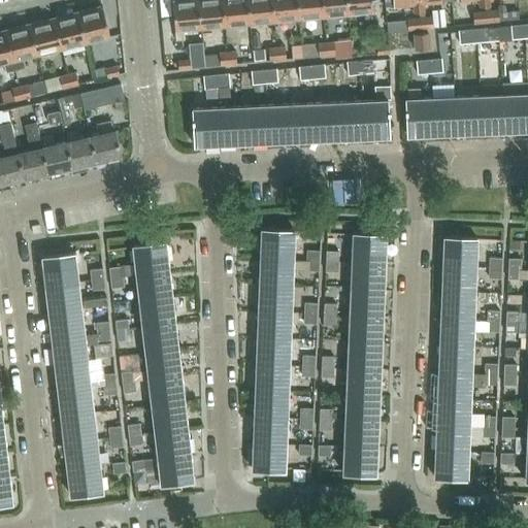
[(184,30),(200,28),(196,0),(171,0),(174,31),(184,30)]
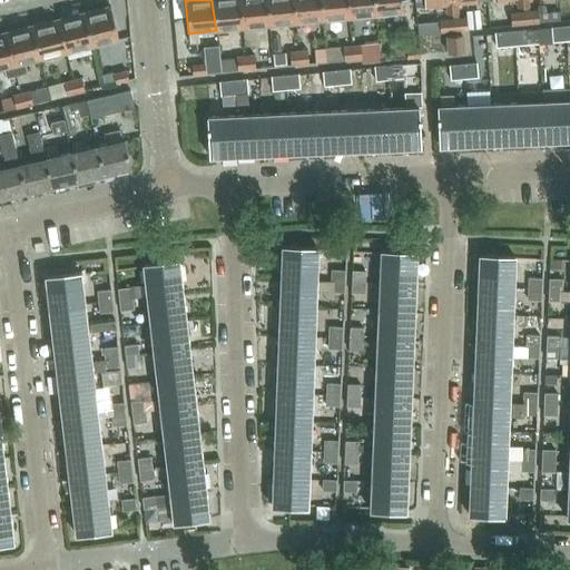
[(239,0),(212,0),(216,30),(242,28),(239,0)]
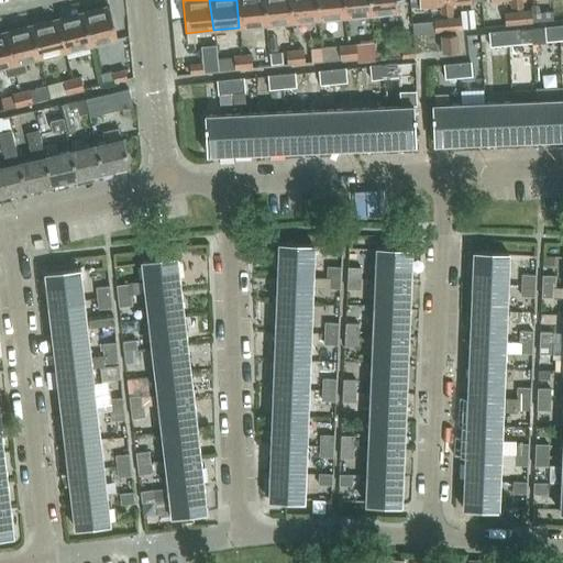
[(236,0),(239,28),(265,24),(263,0),(236,0)]
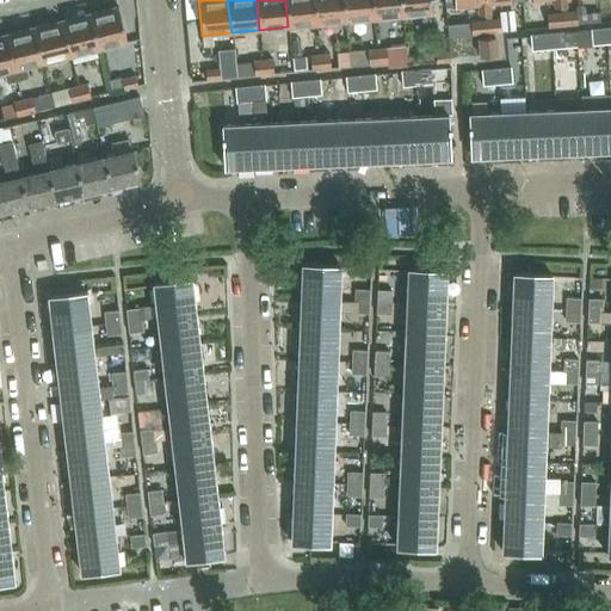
[(314,0),(285,0),(288,26),(316,24),(314,0)]
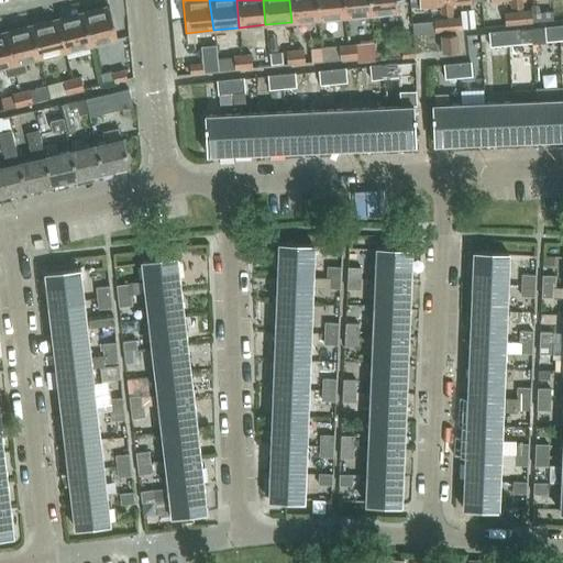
[(316,0),(289,0),(291,22),(318,20),(316,0)]
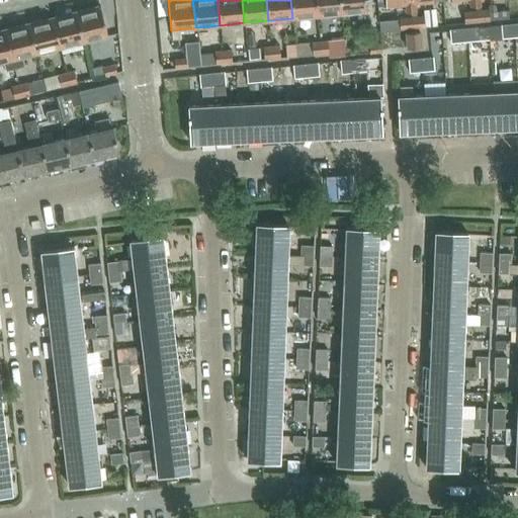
[(315,0),(290,0),(292,18),(317,16),(315,0)]
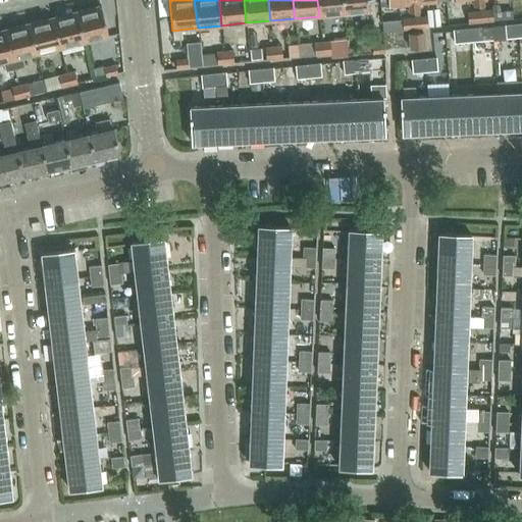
[(342,0),(317,0),(319,16),(344,13),(342,0)]
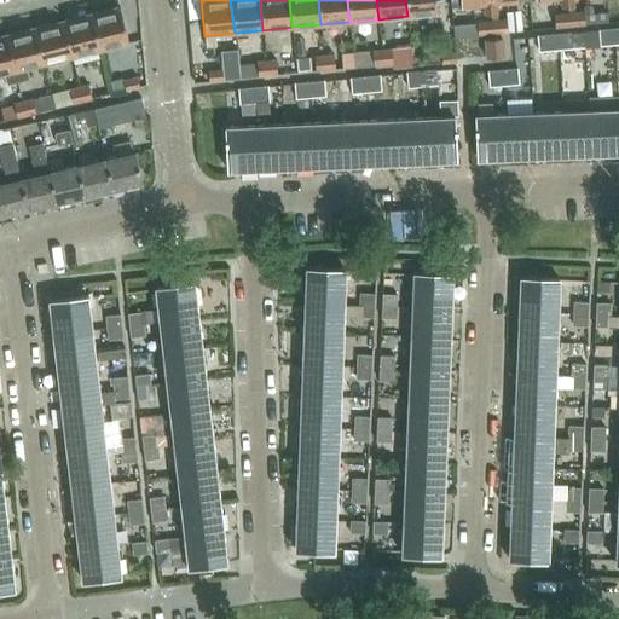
[(435,0),(405,0),(408,16),(437,13),(435,0)]
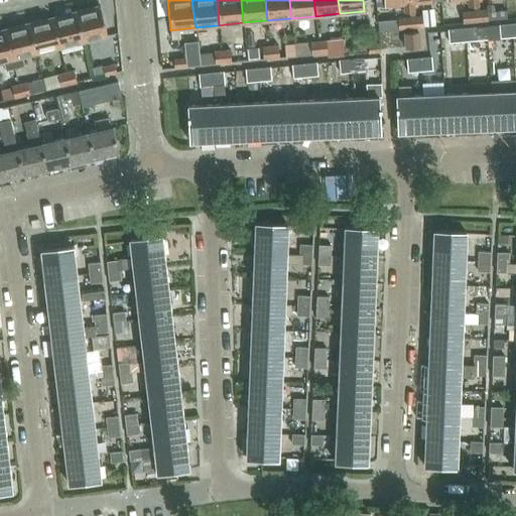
[(407,0),(383,0),(384,5),(403,4),(404,13),(408,12),(407,0)]
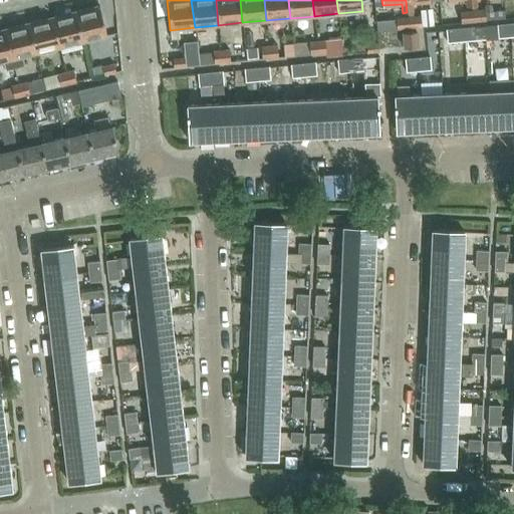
[(406,0),(407,12),(412,12),(411,3),(430,1),(429,0),(406,0)]
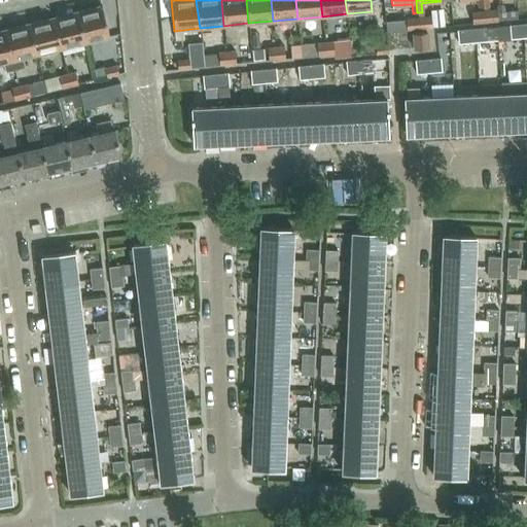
[(101,5),(76,11),(84,42),(109,36),(101,5)]
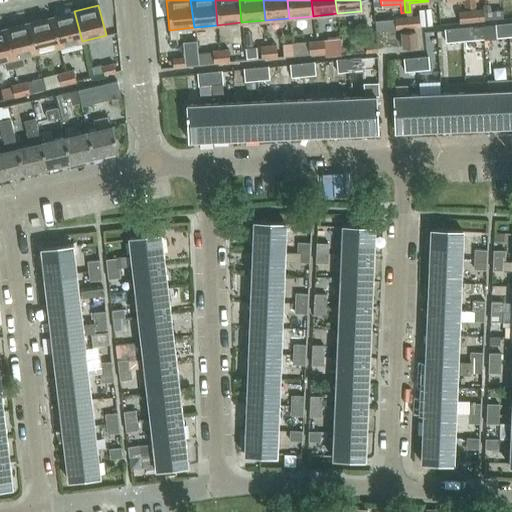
[(376,51),(376,43),(377,43),(374,8),(361,9),(361,11),(360,11),(363,44),(364,44),(365,52),(376,51)]
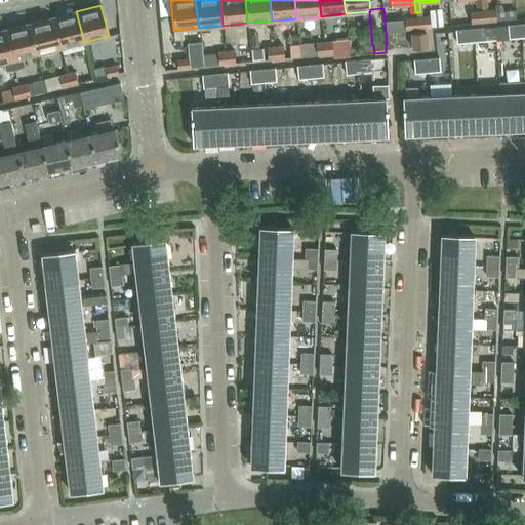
[(495,10),(493,10),(494,19),(516,18),(515,8),(502,9),(495,10)]
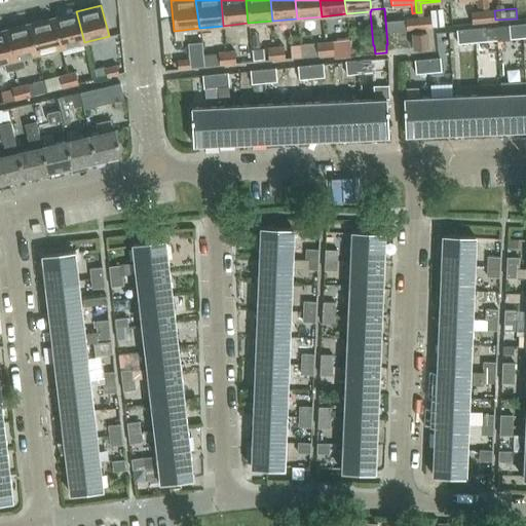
[(441,9),(429,10),(431,27),(443,26),(441,9)]
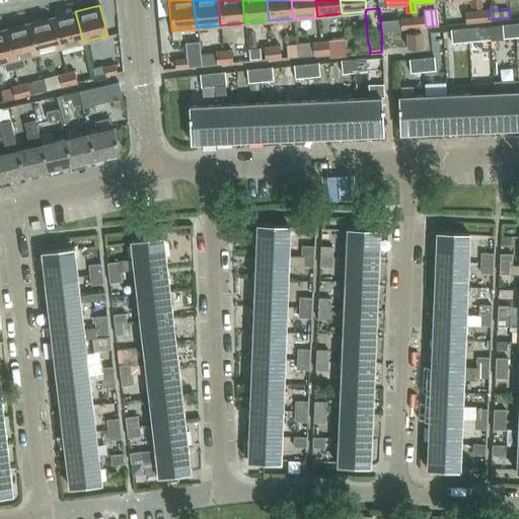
[(488,10),(475,11),(476,21),(489,19),(488,10)]
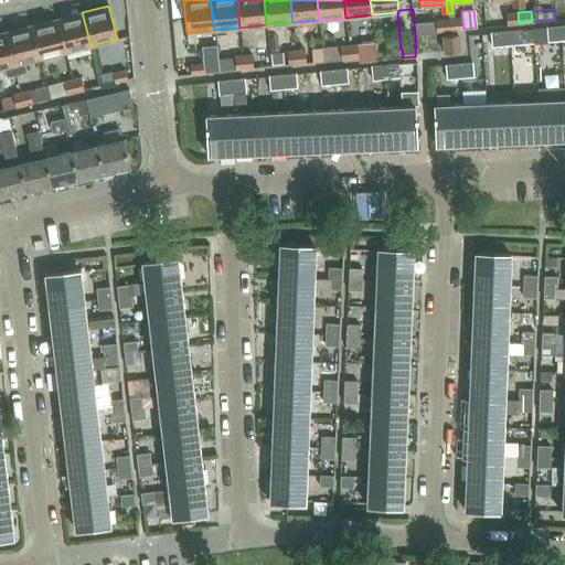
[(82,12),(56,19),(65,52),(91,45),(82,12)]
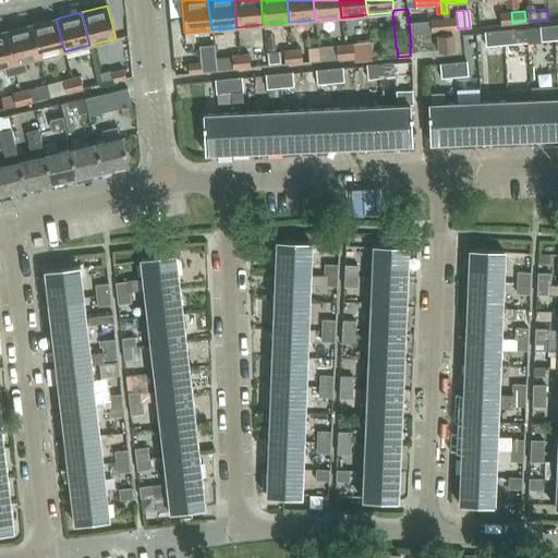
[(512,23),(511,12),(499,13),(500,24),(512,23)]
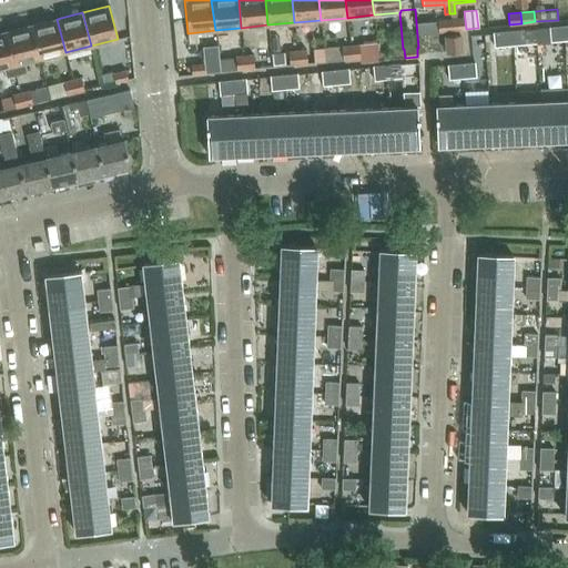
[(464,18),(450,19),(452,30),(465,29),(464,18)]
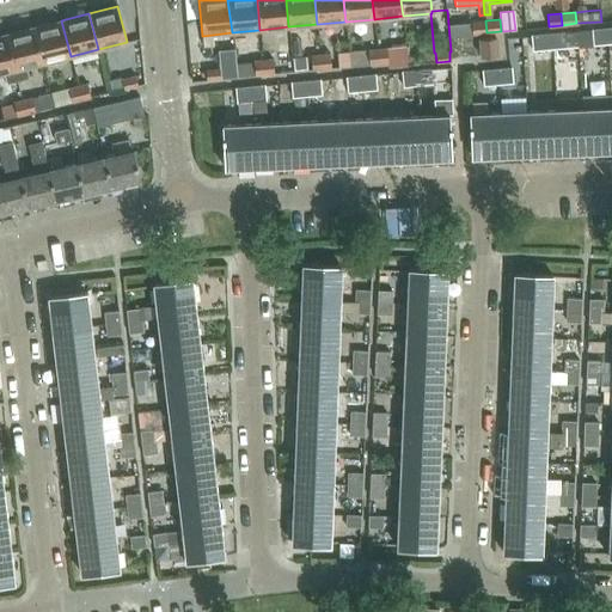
[(61,20),(34,28),(43,63),(71,56),(61,20)]
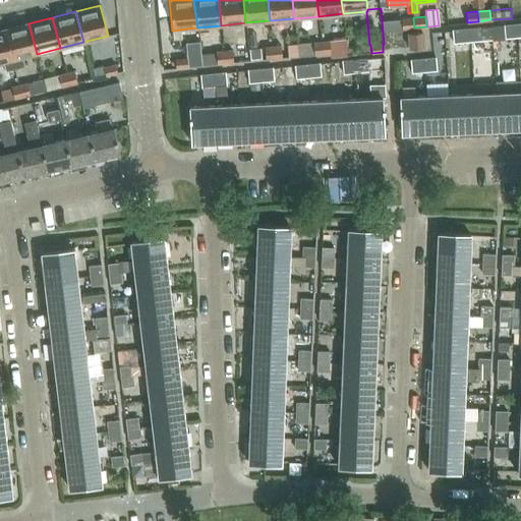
[(414,27),(413,17),(400,18),(401,29),(414,27)]
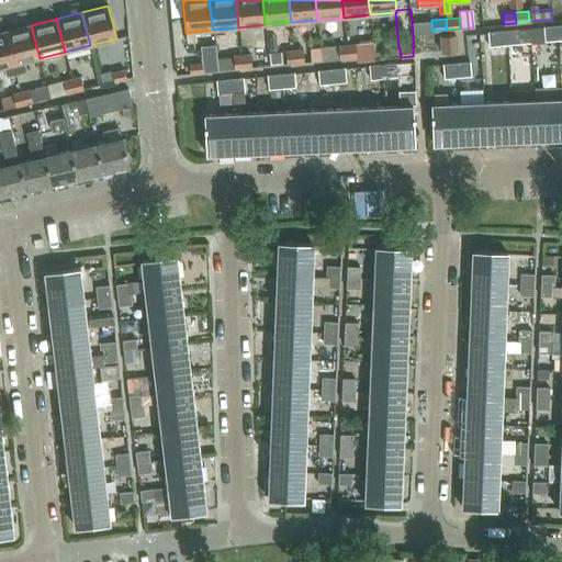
[(31,25),(6,32),(14,65),(17,74),(26,70),(24,62),(40,58),(31,25)]
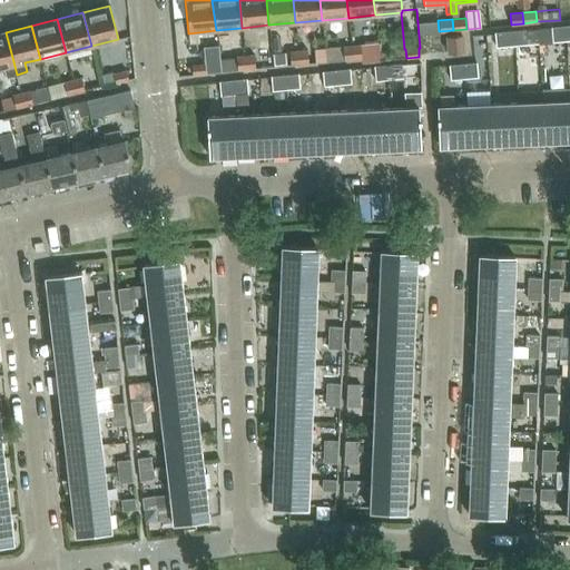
[(564,27),(551,28),(552,41),(566,40),(564,27)]
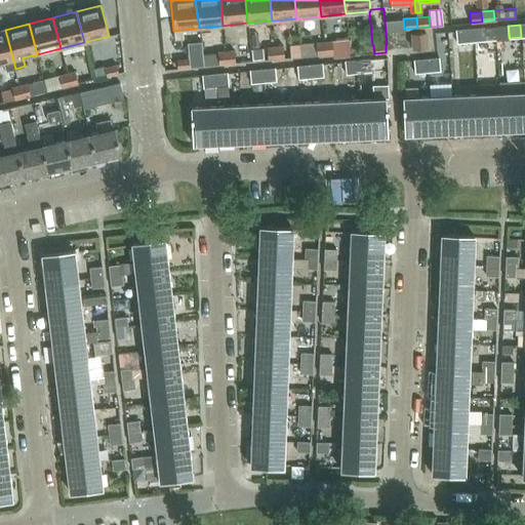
[(495,27),(470,29),(471,41),(496,39),(495,27)]
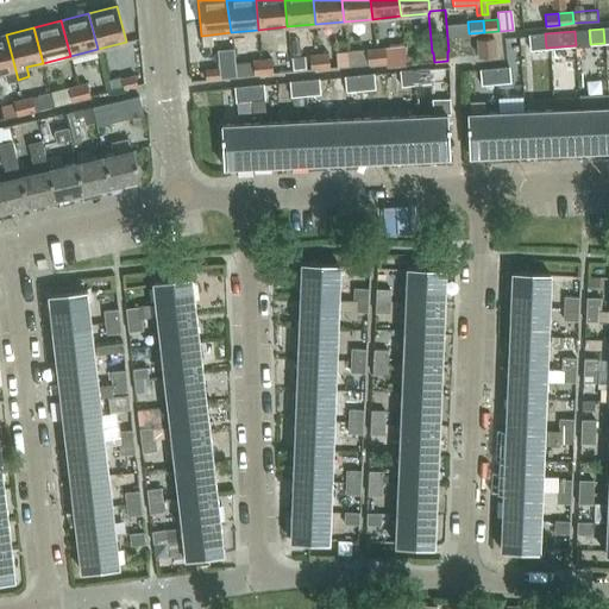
[(545,33),(531,36),(532,49),(546,48),(545,33)]
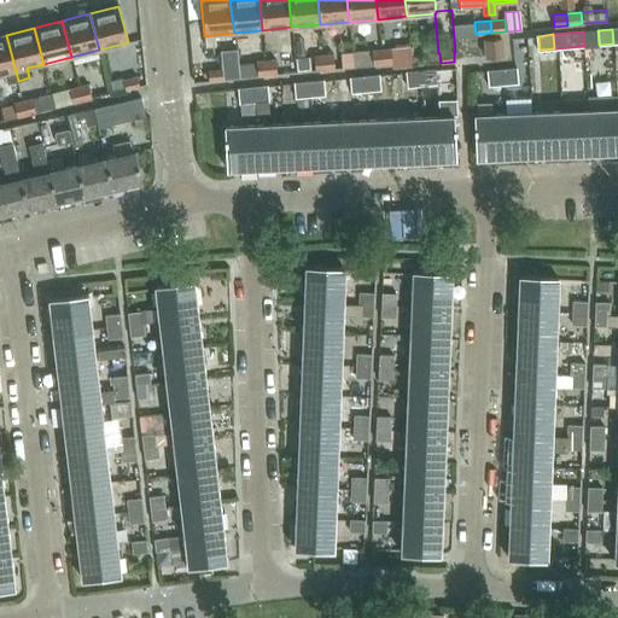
[(6,35),(0,36),(0,75),(4,74),(6,83),(18,81),(16,71),(6,35)]
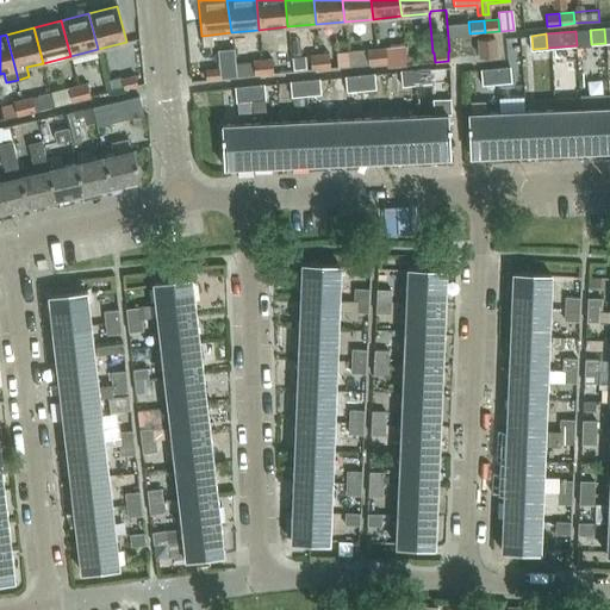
[(212,35),(201,36),(203,47),(212,45),(212,35)]
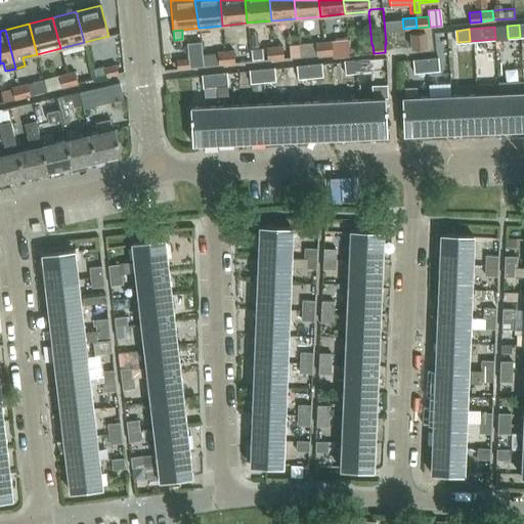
[(200,46),(202,67),(226,63),(225,50),(217,51),(217,46),(211,47),(210,31),(200,32),(202,45),(200,46)]
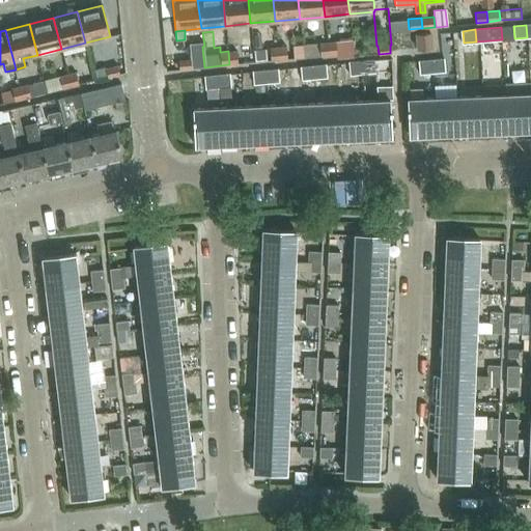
[(417,49),(430,48),(429,32),(415,33),(417,49)]
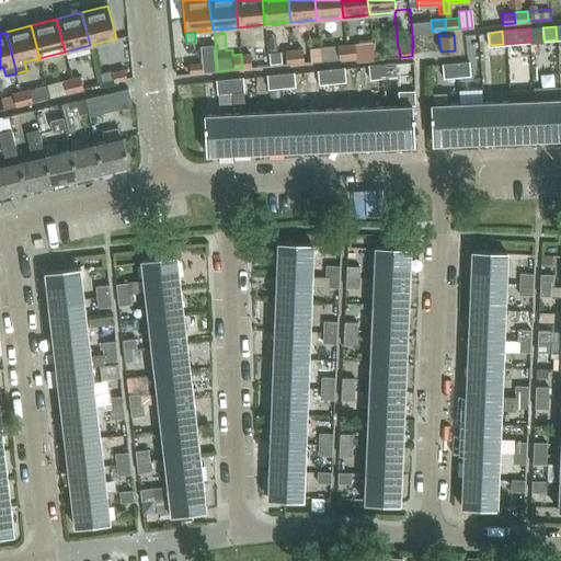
[(353,44),(345,45),(346,58),(354,57),(353,44)]
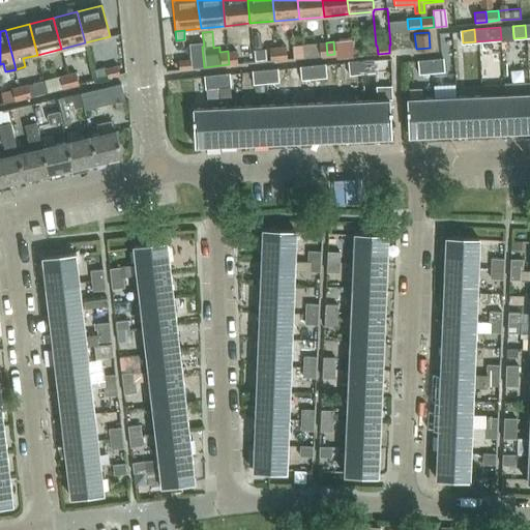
[(301,45),(303,57),(327,55),(326,42),(301,45)]
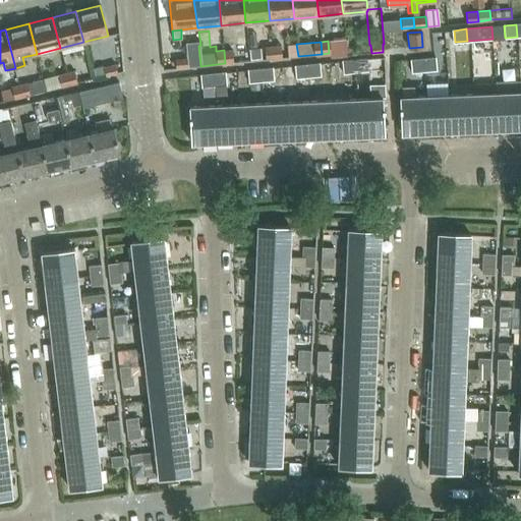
[(298,56),(296,44),(286,45),(288,57),(298,56)]
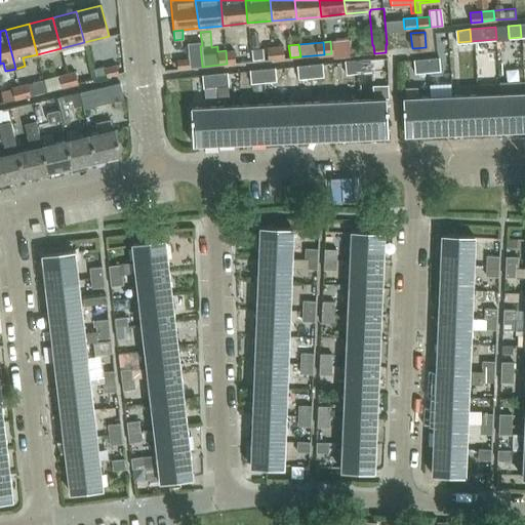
[(202,67),(200,46),(184,47),(185,58),(176,59),(177,69),(202,67)]
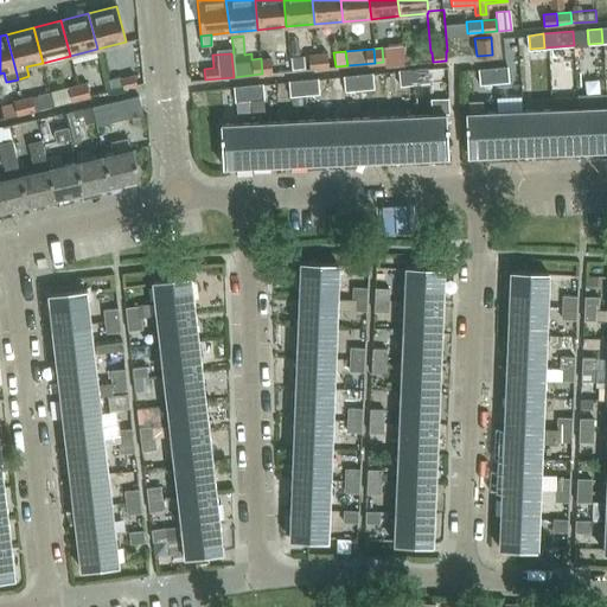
[(318,53),(307,55),(308,69),(319,68),(318,53)]
